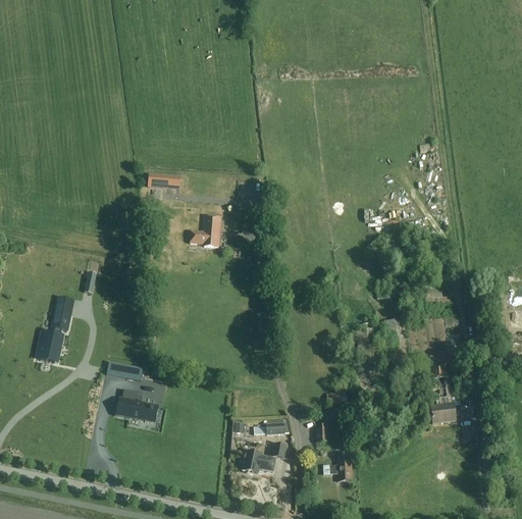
[(162,186),(163,184),(178,186),(179,175),(149,172),(148,185),(162,186)]
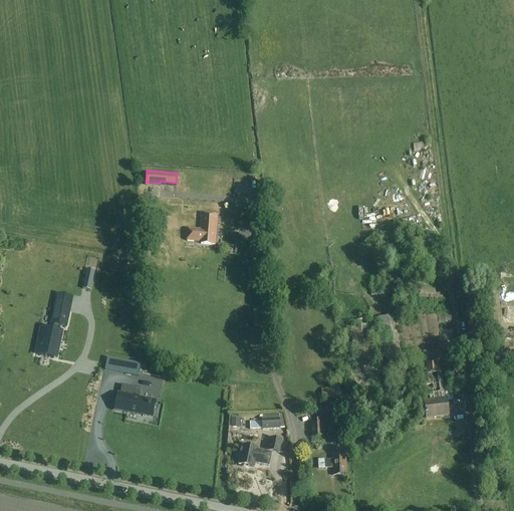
[(218,213),(201,211),(200,227),(189,226),(188,238),(201,239),(201,241),(215,242),(218,213)]
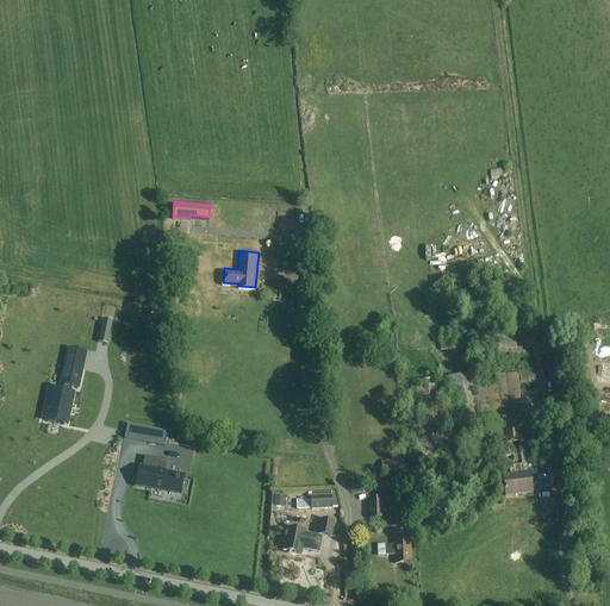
[(98,339),(109,342),(111,328),(100,325),(98,339)]
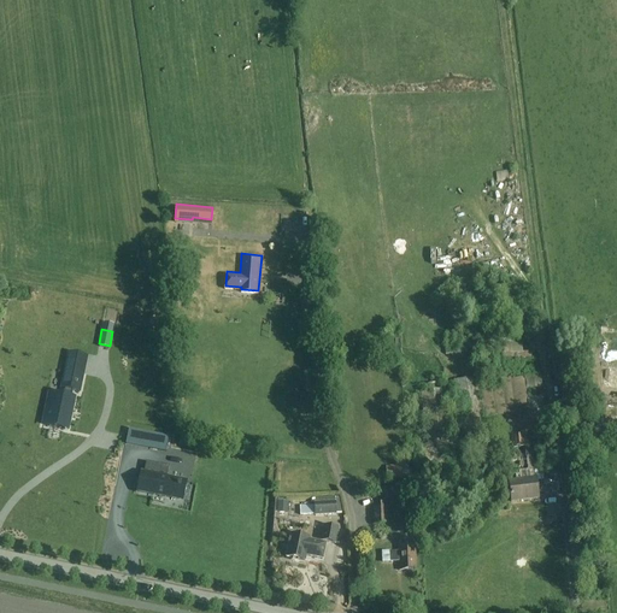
[(43,425),(62,429),(70,390),(77,392),(83,364),(65,360),(63,373),(66,375),(62,395),(51,393),(43,425)]
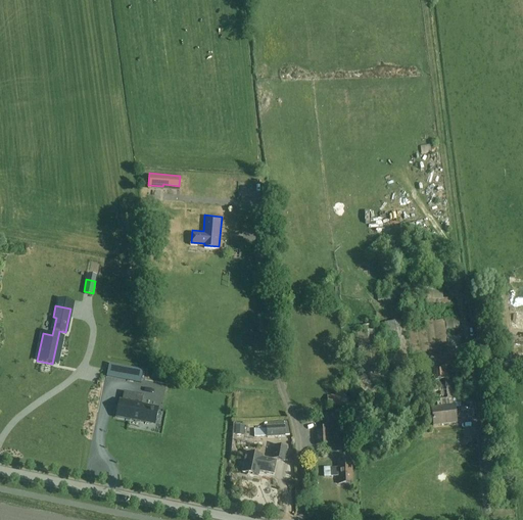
[(494,346),(478,348),(479,360),(495,358),(494,346)]
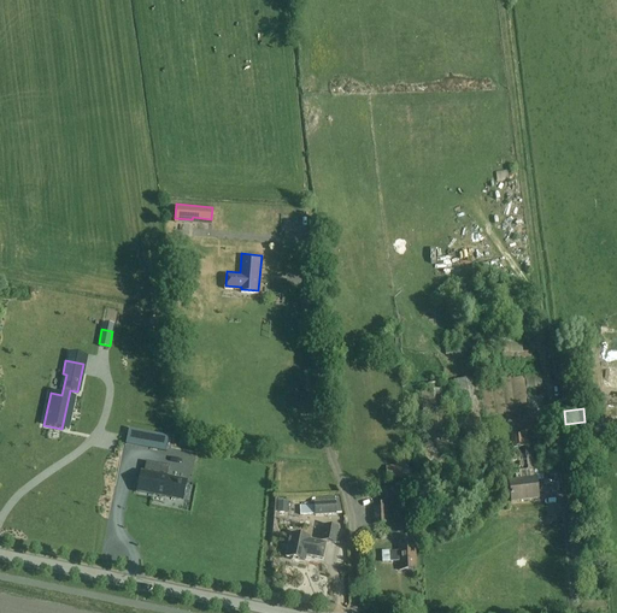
[(530,426),(504,430),(507,471),(515,470),(516,477),(509,478),(511,499),(539,495),(536,473),(535,473),(534,467),(535,467),(530,426)]
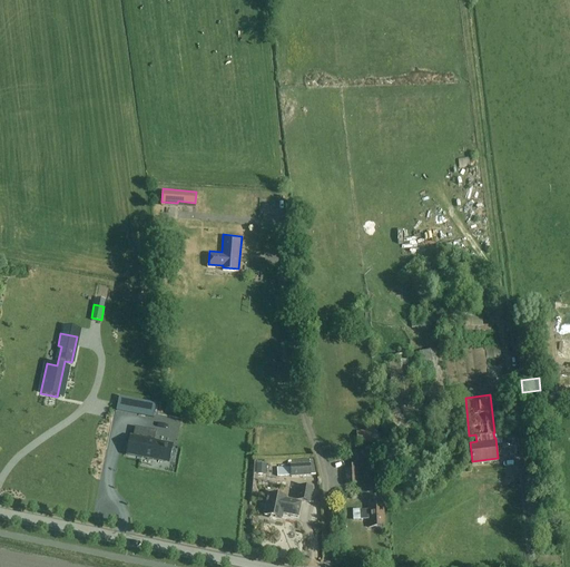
[(153,416),(156,401),(140,398),(138,413),(153,416)]
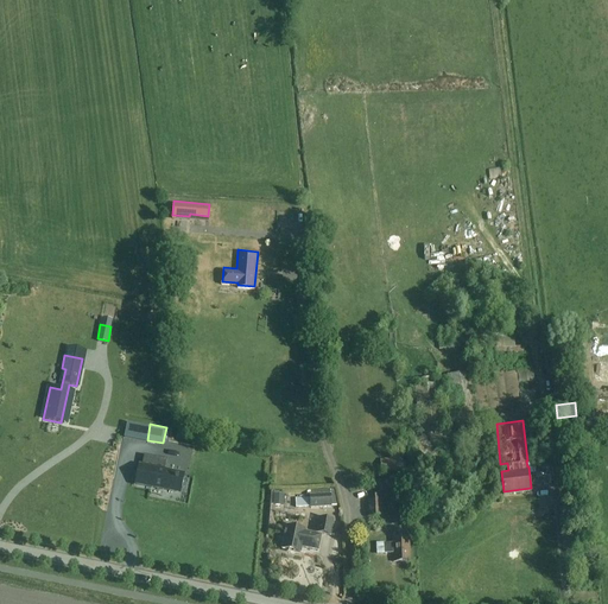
[(486,442),(491,451),(496,446),(492,438),(486,442)]
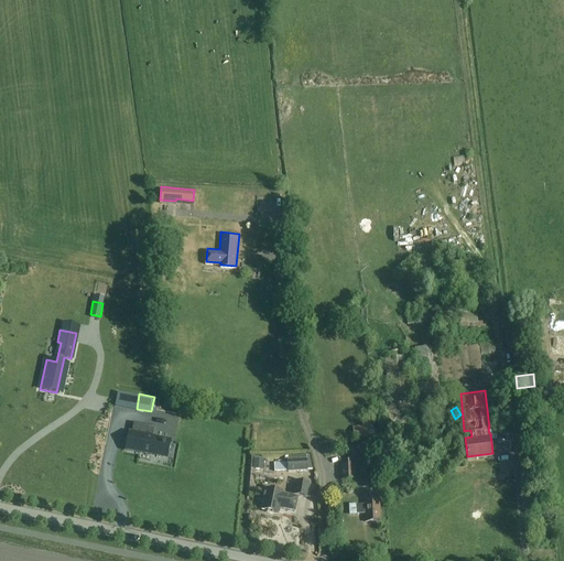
[(131,432),(130,438),(132,438),(130,445),(130,446),(162,453),(162,452),(163,444),(164,444),(165,441),(164,441),(164,439),(152,435),(152,433),(154,424),(133,420),(131,430),(131,432)]
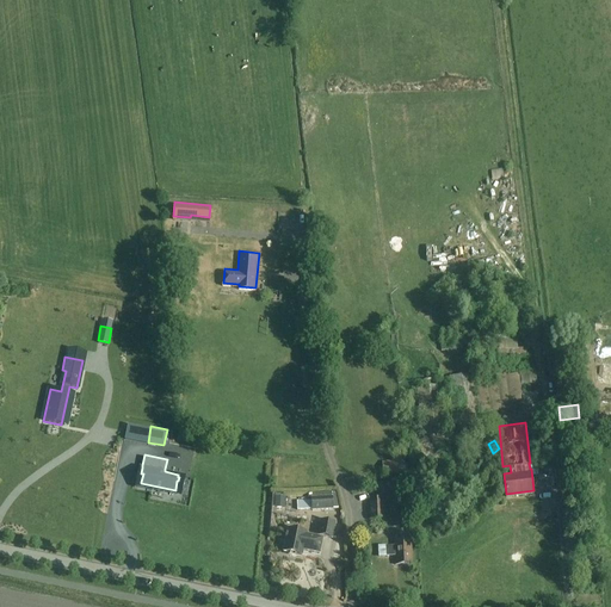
[(403,458),(382,459),(383,471),(405,469),(403,458)]
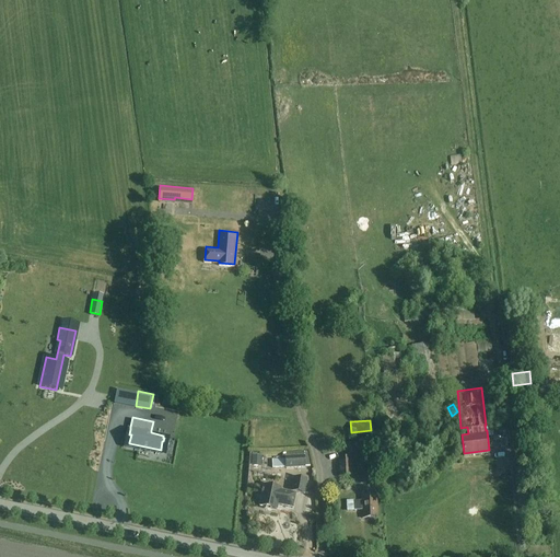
[(347,425),(333,424),(333,434),(347,434),(347,425)]
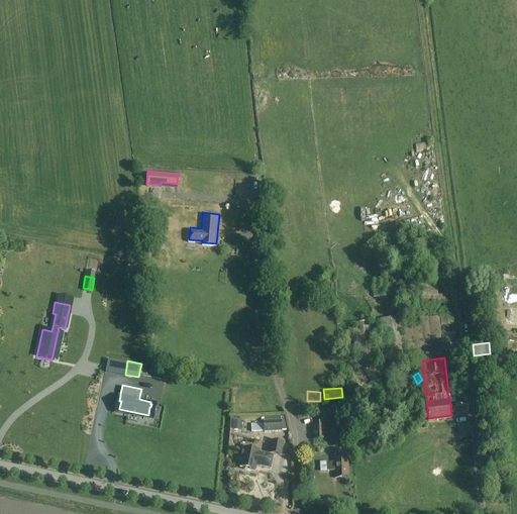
[(338,405),(327,406),(328,415),(339,413),(338,405)]
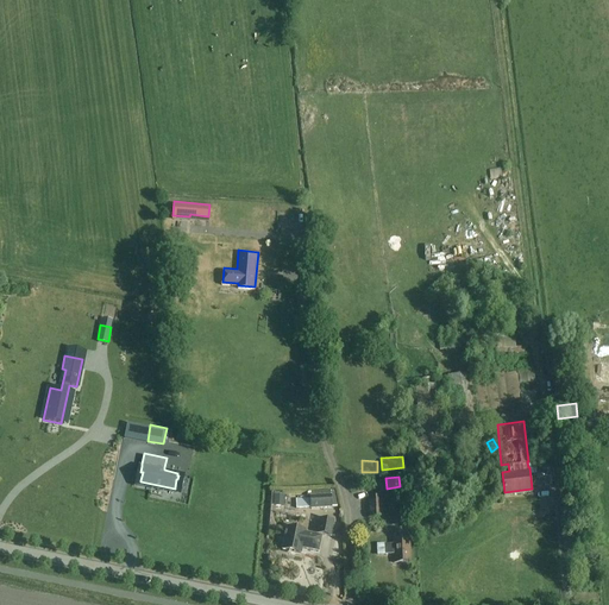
[(275,492),(274,503),(283,504),(284,493),(275,492)]
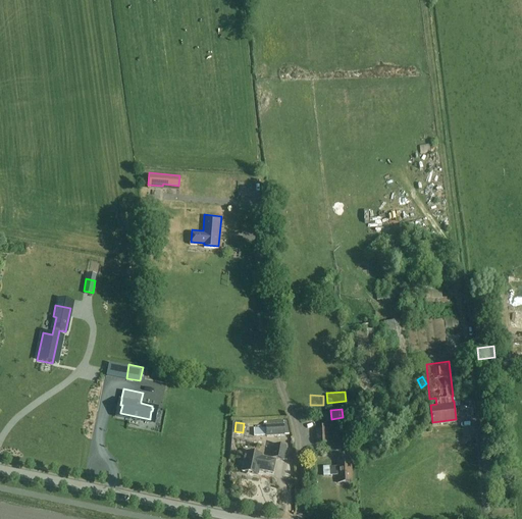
[(283,422),(265,423),(266,434),(284,433),(283,422)]
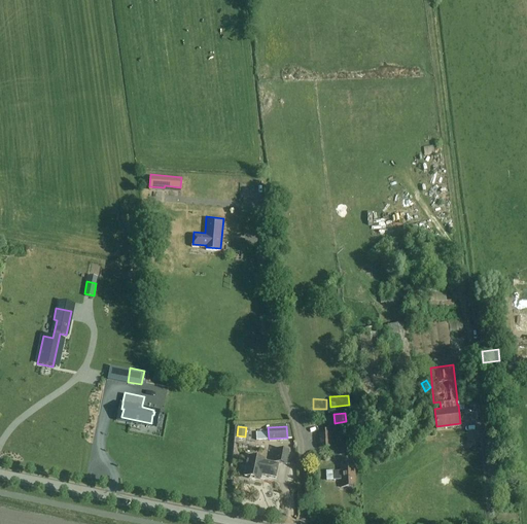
[(318,447),(331,446),(330,428),(317,429),(318,447)]
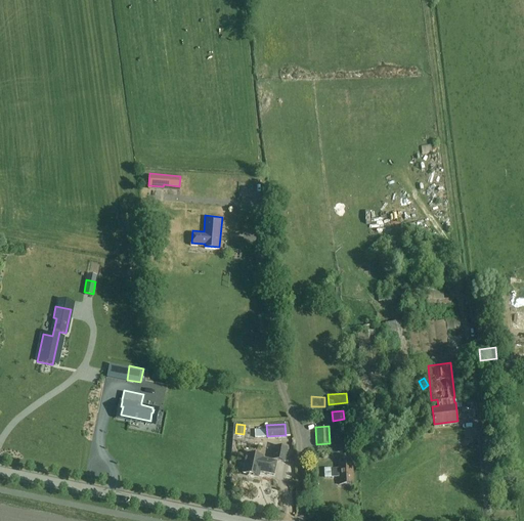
[(247,451),(244,465),(243,471),(259,474),(260,470),(274,473),(276,460),(276,458),(285,460),(288,447),(274,444),(272,458),(272,459),(262,457),(263,454),(247,451)]
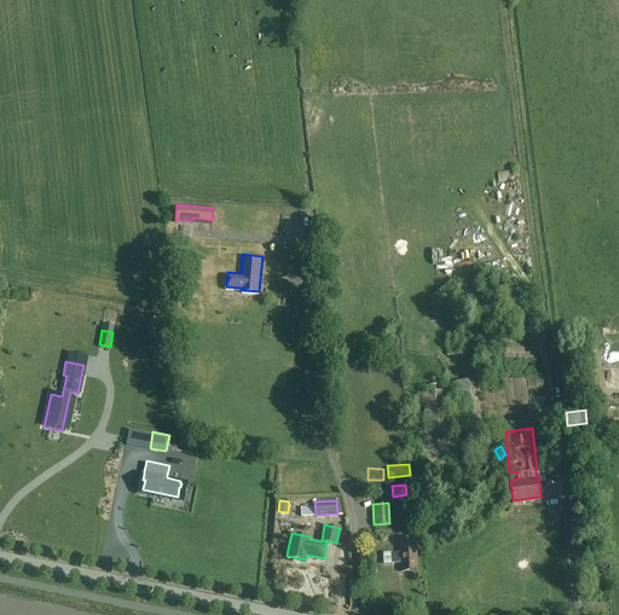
[(400,569),(416,569),(416,544),(414,544),(414,534),(400,534),(400,544),(399,544),(400,569)]
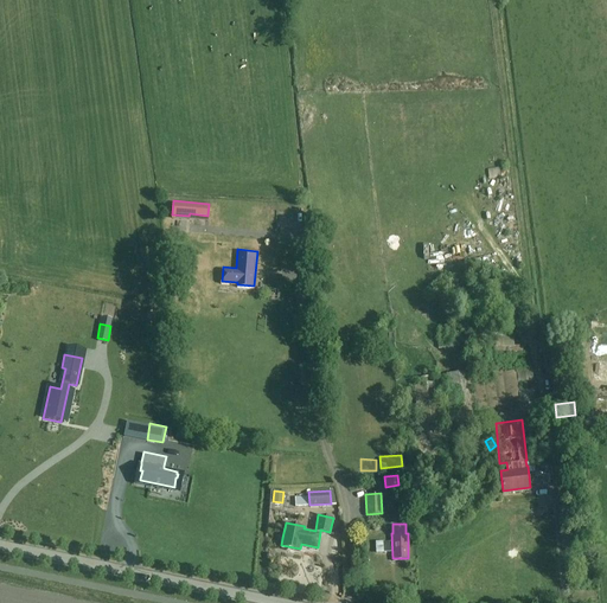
[(262,547),(275,552),(280,531),(267,527),(262,547)]
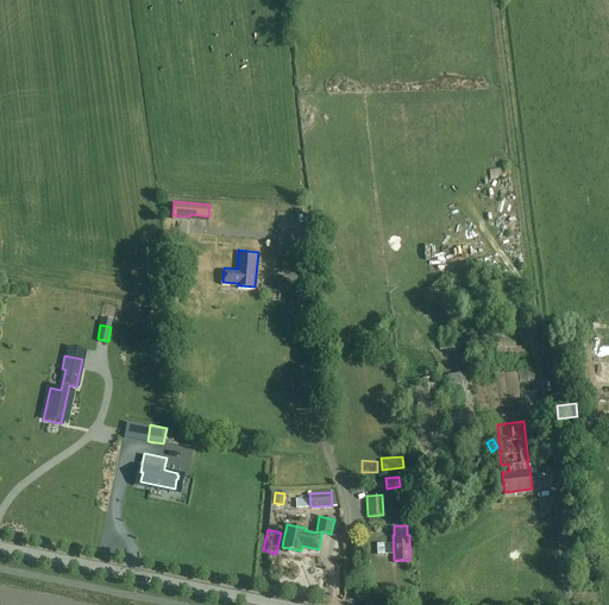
[(376,554),(376,543),(365,542),(365,554),(376,554)]
